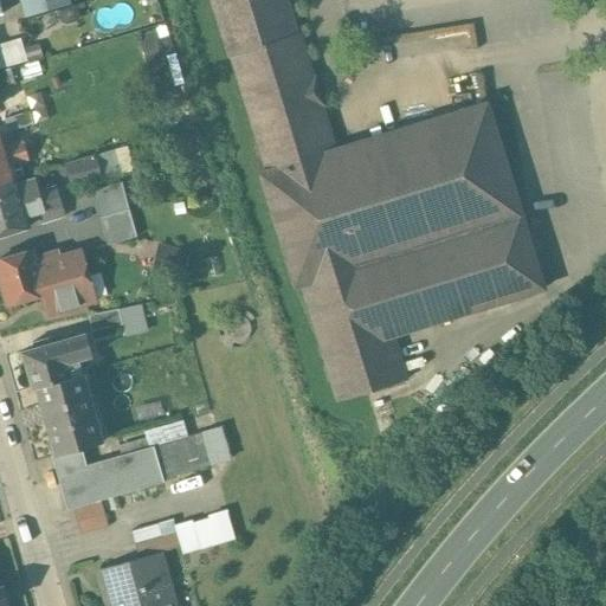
[(20,0),(25,15),(49,11),(45,0),(20,0)]
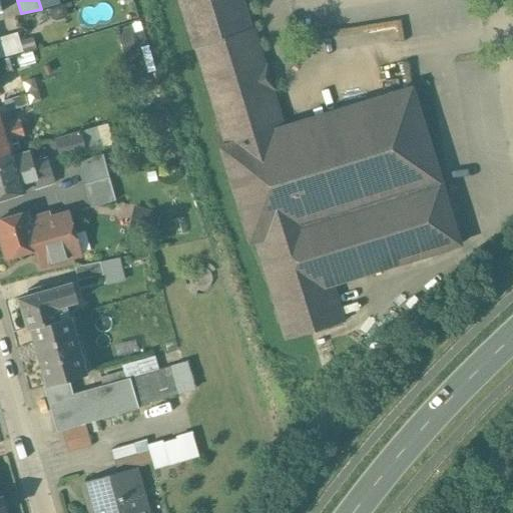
[(179,0),(194,48),(196,48),(226,144),(220,146),(249,242),(255,240),(287,340),(344,323),(332,285),(314,223),(442,184),(412,88),(284,127),(253,28),(251,29),(241,0),(179,0)]
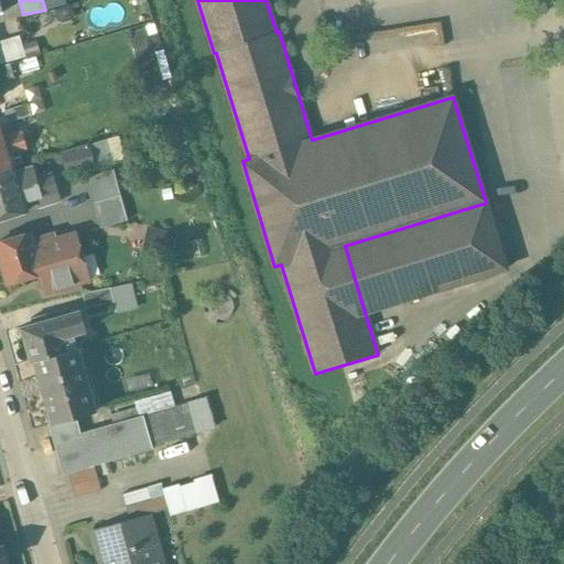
[(22,38),(11,41),(13,50),(18,63),(29,60),(22,38)]
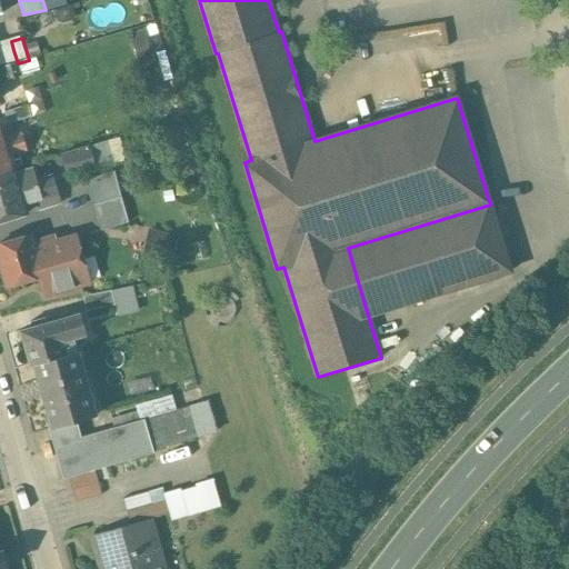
[(13,50),(0,55),(5,68),(18,63),(13,50)]
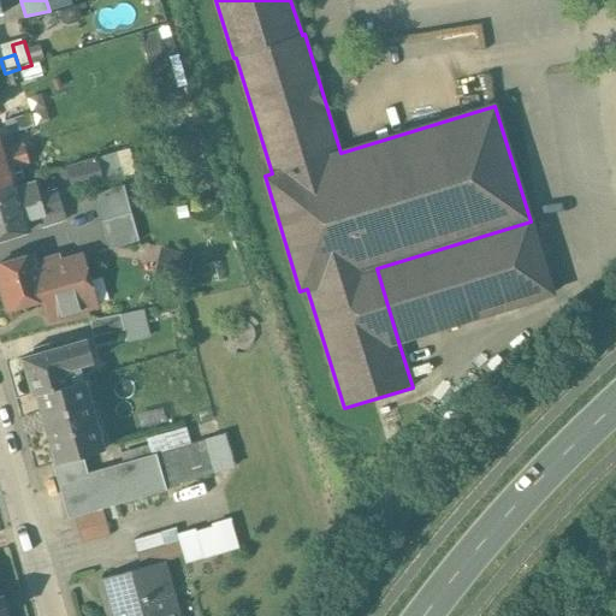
[(19,69),(5,73),(9,86),(23,82),(19,69)]
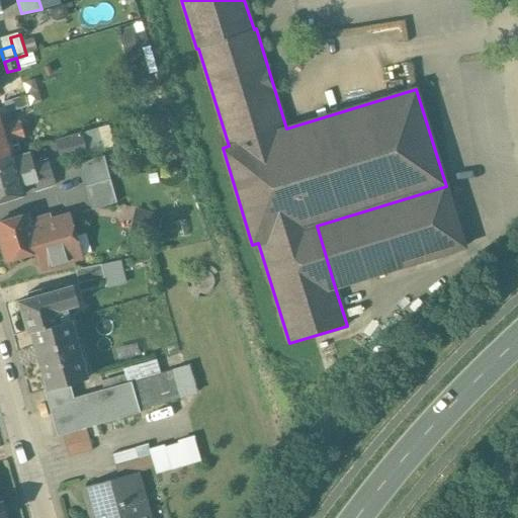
[(44,77),(22,83),(25,94),(48,87),(44,77)]
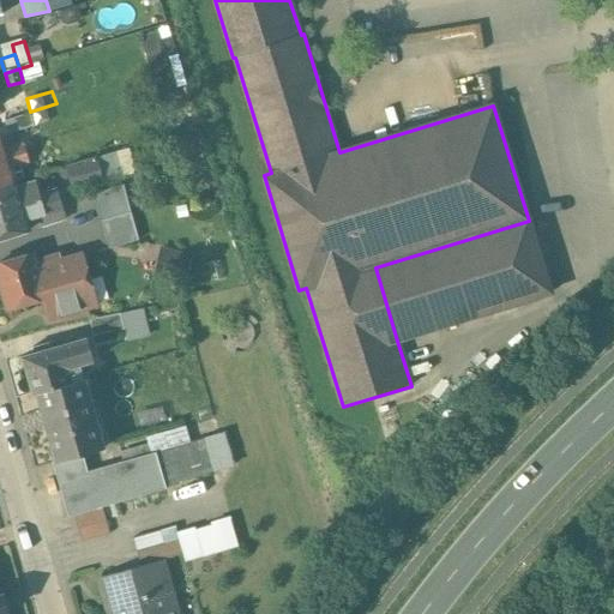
[(30,113),(5,120),(8,133),(35,125),(30,113)]
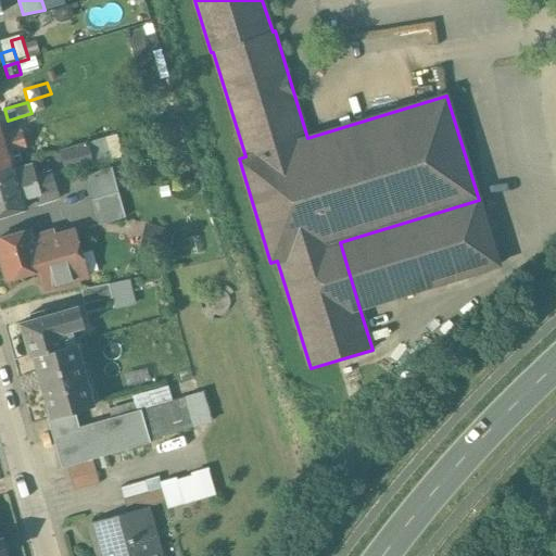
[(1,123),(0,123),(0,168),(14,164),(10,151),(26,147),(22,130),(5,135),(1,123)]
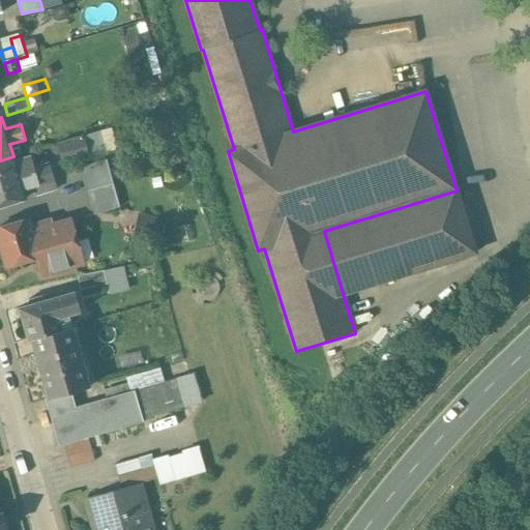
[(99,131),(83,136),(89,156),(106,152),(99,131)]
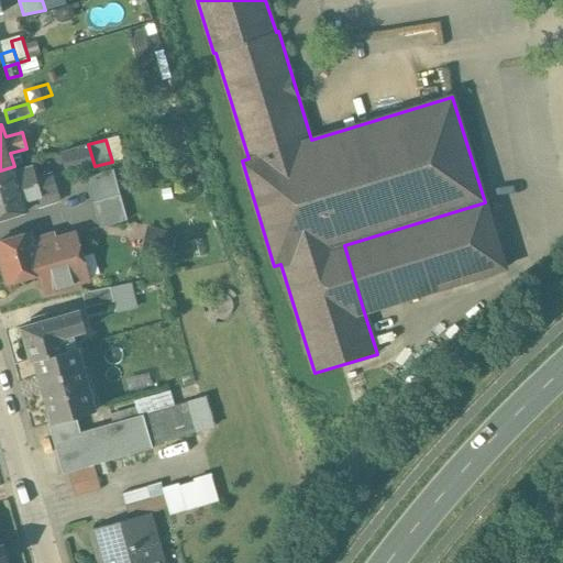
[(88,144),(62,152),(68,174),(95,166),(88,144)]
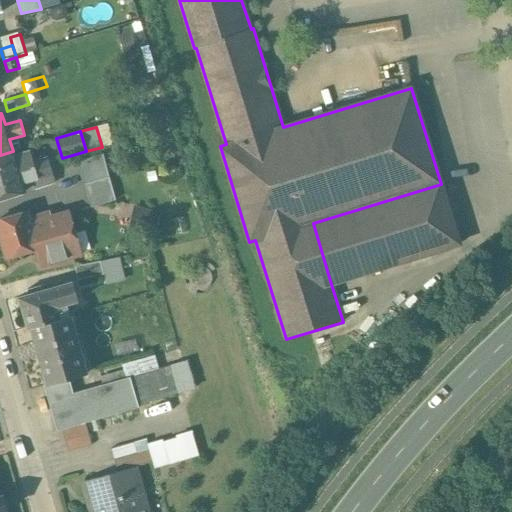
[(13,151),(0,155),(0,176),(34,166),(36,171),(50,167),(47,157),(33,161),(30,152),(14,157),(13,151)]
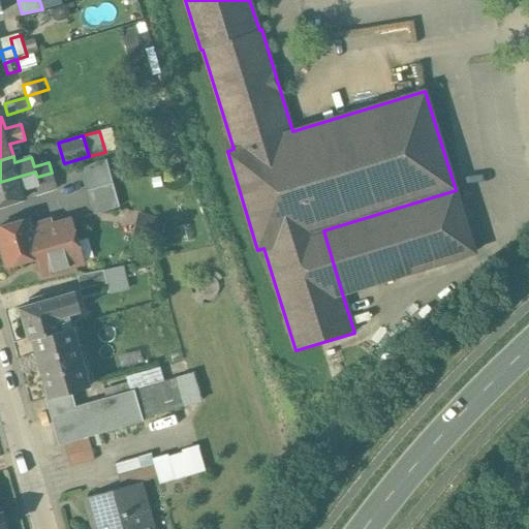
[(106,159),(81,166),(87,190),(113,183),(106,159)]
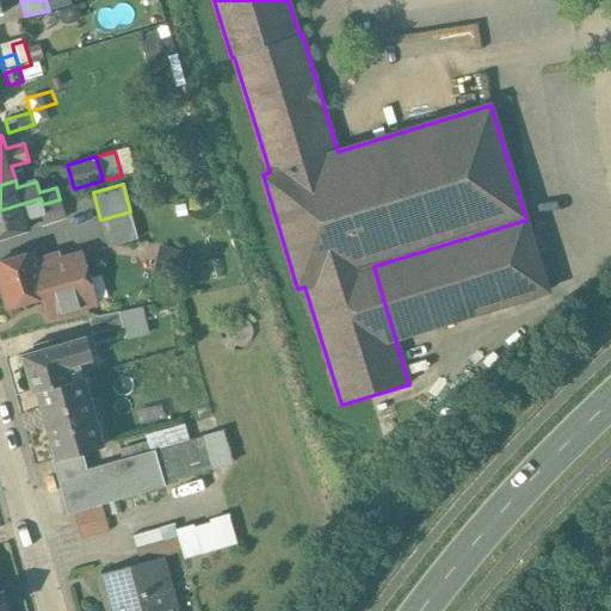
[(41,198),(0,210),(0,238),(29,229),(28,222),(39,218),(42,226),(65,218),(60,199),(43,204),(41,198)]
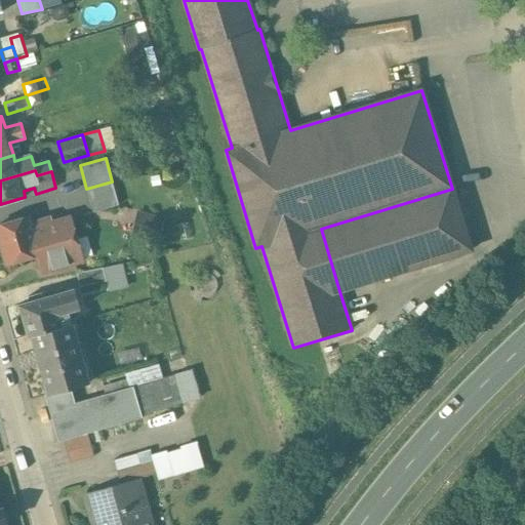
[(112,182),(86,189),(93,212),(119,205),(112,182)]
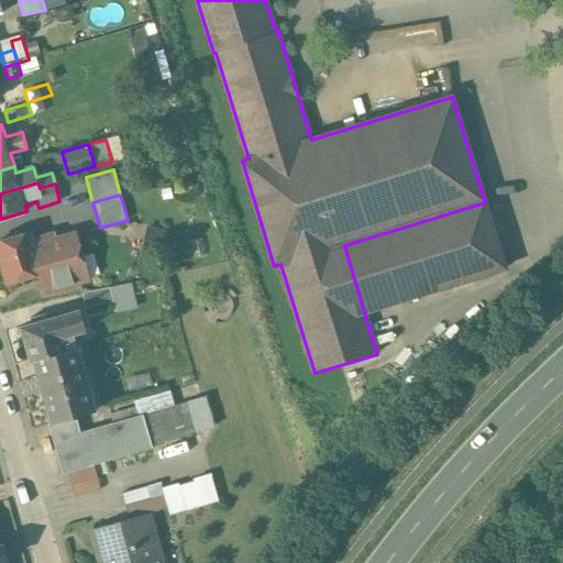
[(485,202),(344,245),(364,312),(506,269),(485,202)]
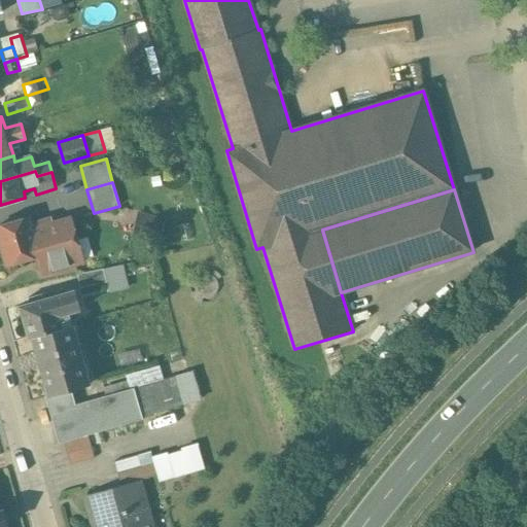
[(29,217),(0,225),(0,241),(7,265),(38,255),(39,254),(31,224),(29,217)]
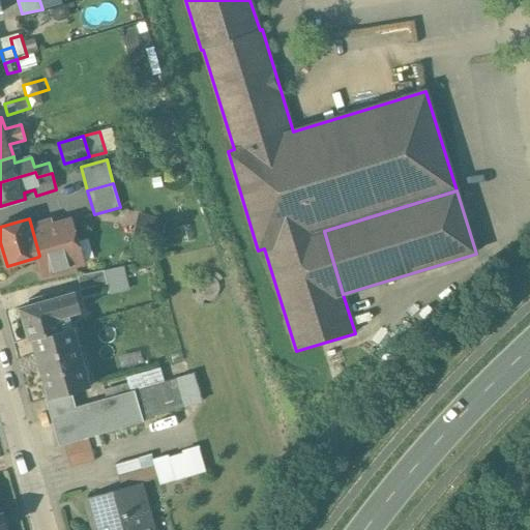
[(70,219),(53,225),(52,219),(31,226),(39,256),(38,257),(43,275),(84,263),(70,219)]
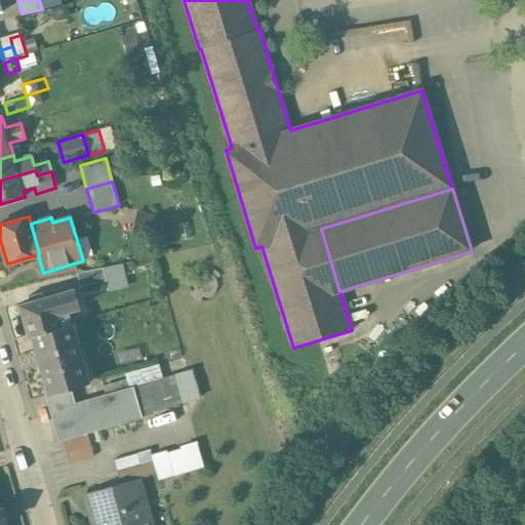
[(123,263),(105,266),(109,290),(128,286),(123,263)]
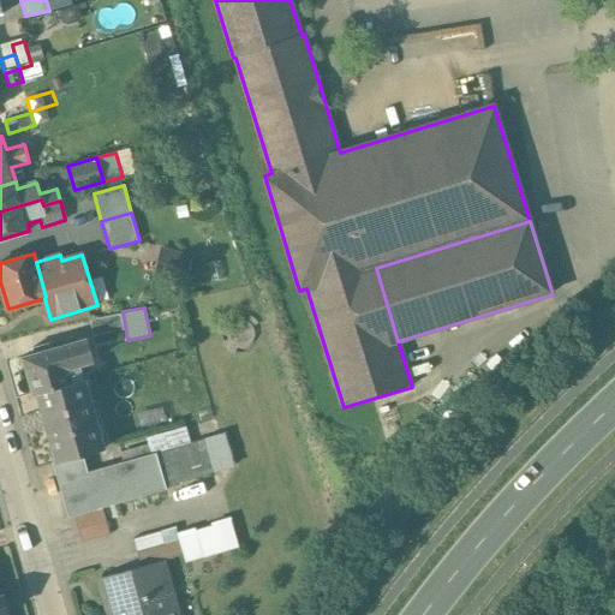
[(121,314),(90,320),(94,336),(125,330),(121,314)]
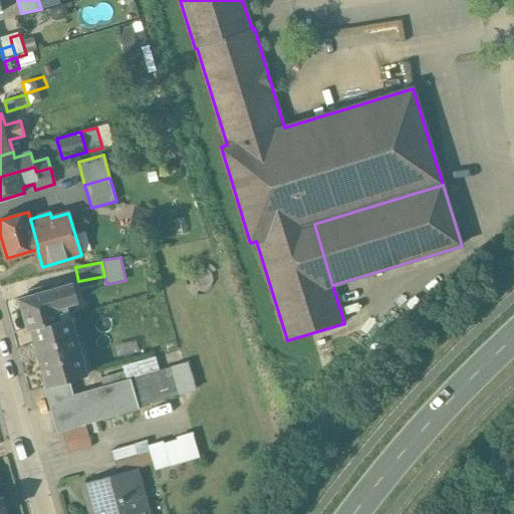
[(213,284),(214,279),(213,274),(210,271),(206,268),(201,267),(197,268),(193,271),(190,275),(190,279),(191,284),(193,288),(197,290),(202,291),(206,290),(210,288),(213,284)]
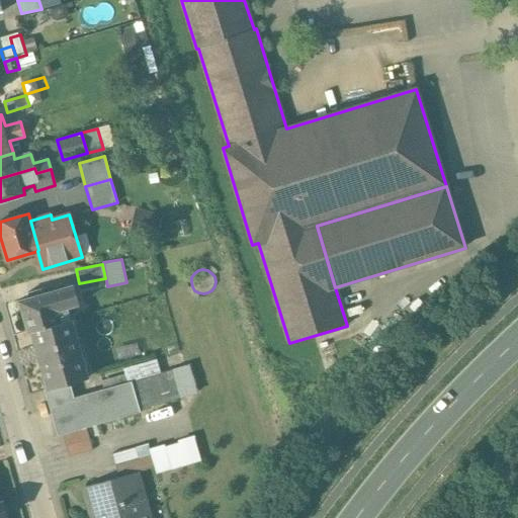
[(74,285),(19,301),(28,332),(71,320),(71,319),(61,322),(58,311),(79,304),(74,285)]
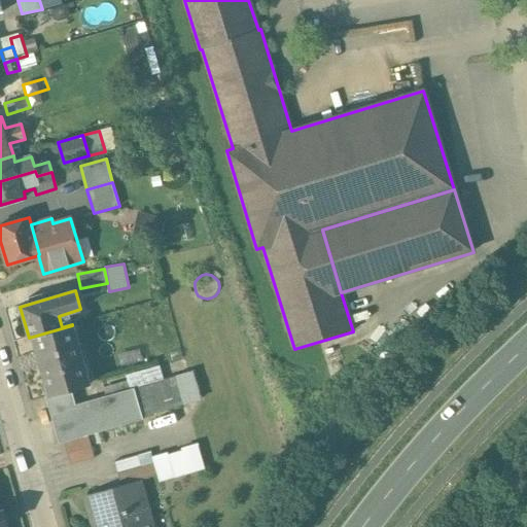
[(72,325),(29,338),(33,337),(49,395),(45,396),(71,390),(89,385),(83,363),(78,364),(72,341),(80,339),(76,324),(72,325)]
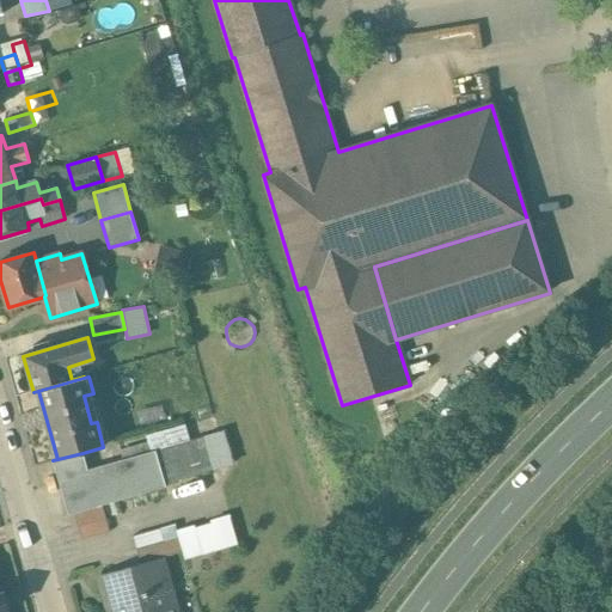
[(224,432),(155,452),(165,484),(233,464),(224,432)]
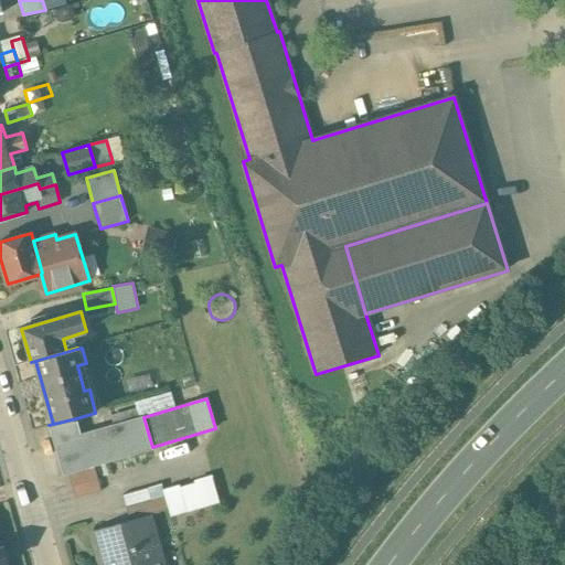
[(76,418),(49,425),(63,476),(67,475),(94,467),(152,449),(152,447),(144,417),(144,416),(81,434),(76,418)]
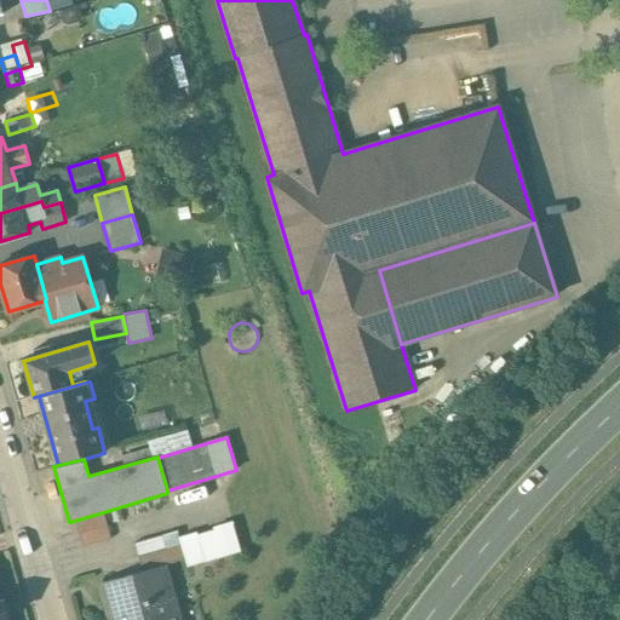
[(103,512),(74,521),(79,534),(107,526),(103,512)]
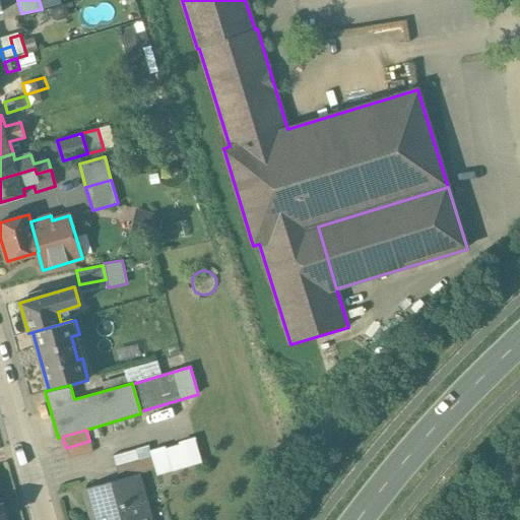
[(89,441),(66,448),(69,458),(92,452),(89,441)]
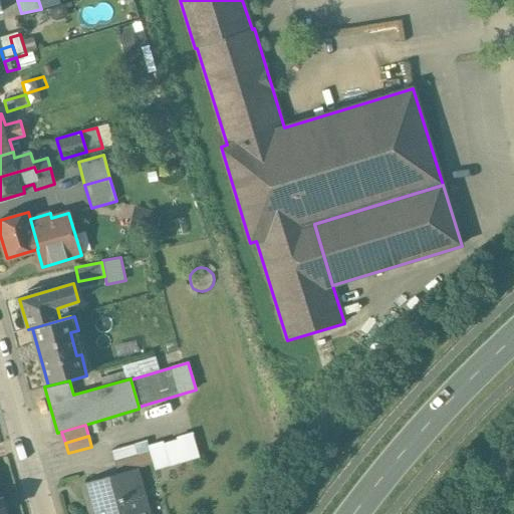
[(135,444),(111,451),(114,462),(138,455),(135,444)]
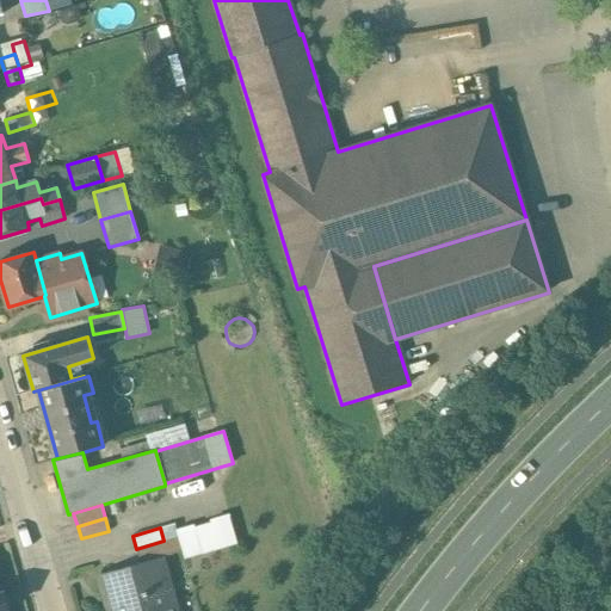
[(164,541),(136,549),(141,563),(160,557),(183,551),(178,537),(164,541)]
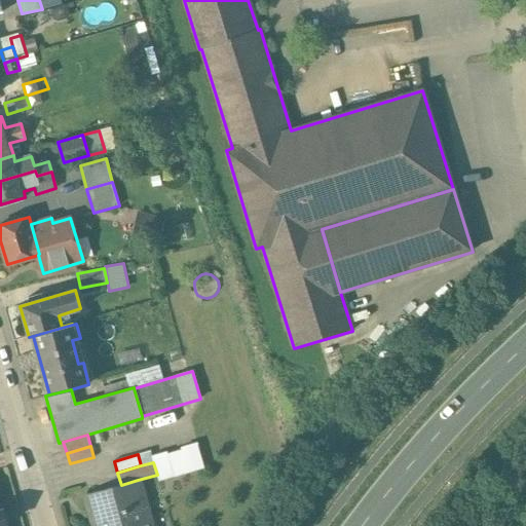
[(121,485),(87,494),(96,525),(150,525),(138,480),(121,485)]
